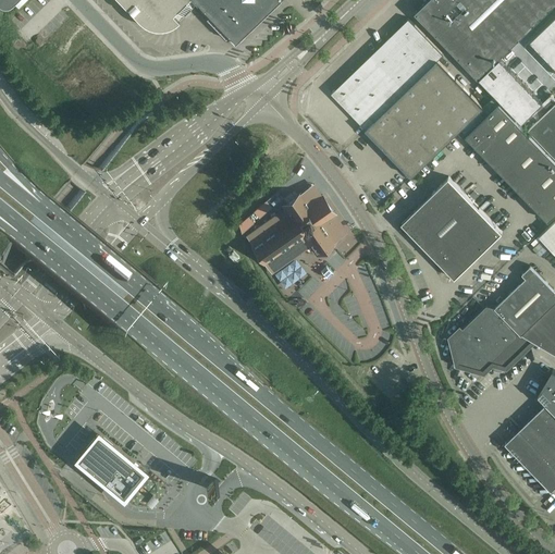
[(9,9),(10,8),(17,0),(0,0),(0,10),(1,11),(3,11),(4,11),(5,10),(7,10),(8,9),(9,9)]
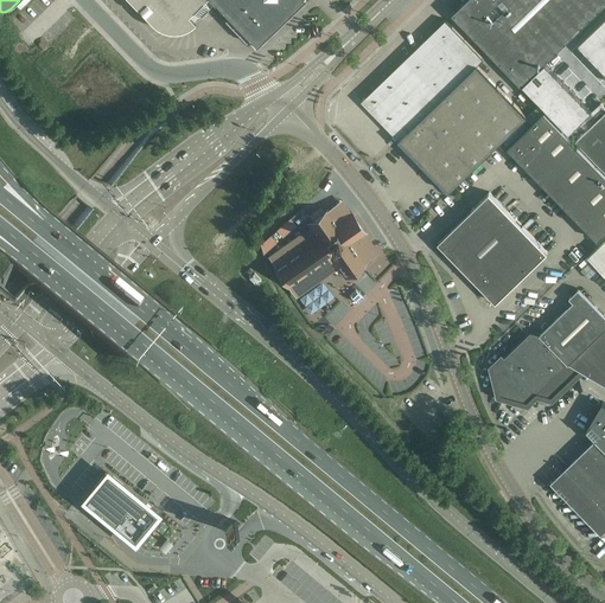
[(215,6),(208,0),(123,0),(151,26),(153,30),(155,31),(157,32),(160,33),(163,34),(165,34),(166,36),(170,36),(171,36),(173,36),(174,36),(176,36),(178,34),(179,34),(183,33),(185,33),(188,31),(189,31),(190,30),(192,27),(195,26),(193,25),(215,6)]
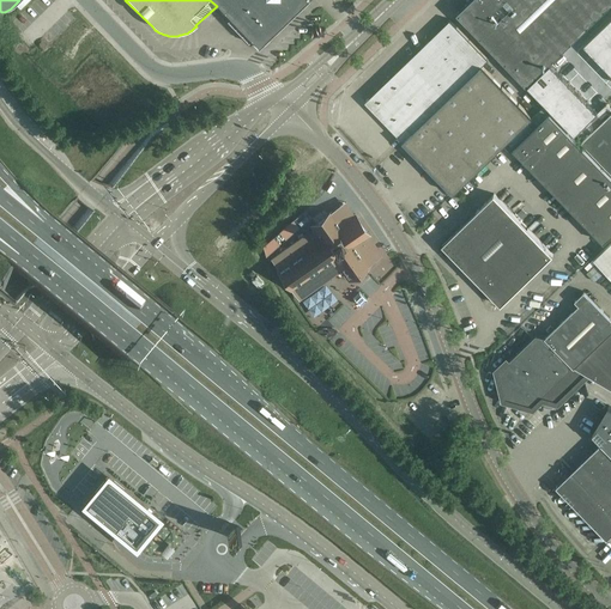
[(210,0),(217,6),(258,48),(307,0),(210,0)]
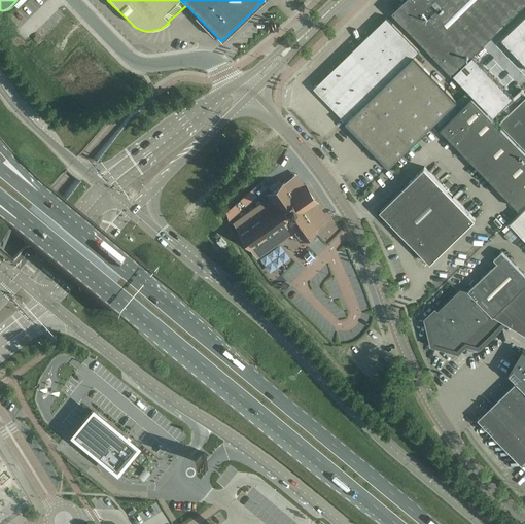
[(524,0),(405,0),(390,14),(451,76),(463,65),(524,3),(524,0)]
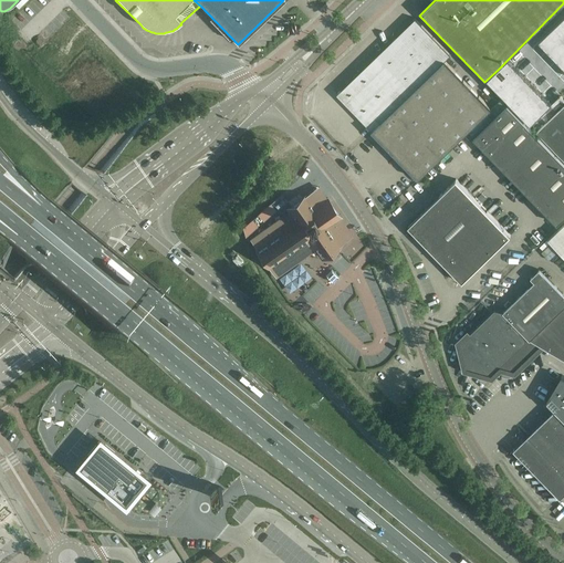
[(467,134),(487,114),(489,112),(442,64),(448,59),(413,22),(335,97),(416,183),(467,134)]
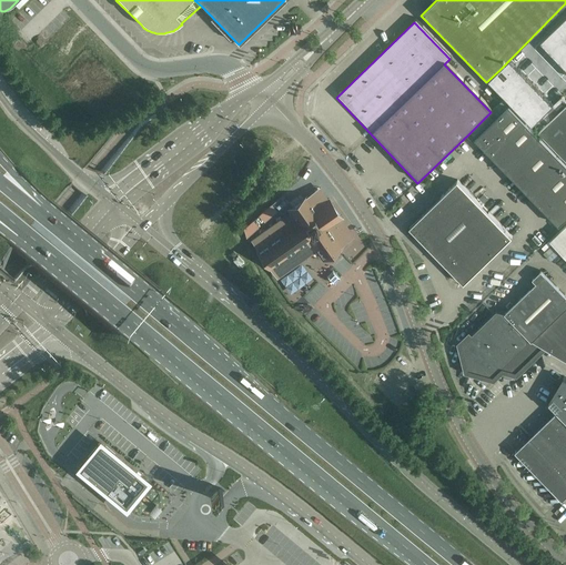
[(547,54),(565,36),(565,30),(559,23),(537,44),(547,54)]
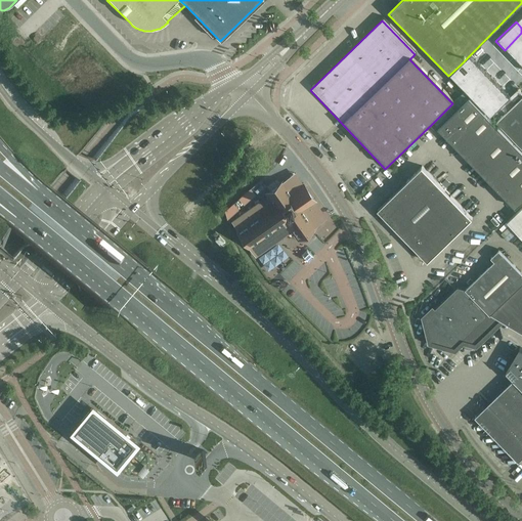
[(521,50),(521,33),(505,50),(514,59),(521,50)]
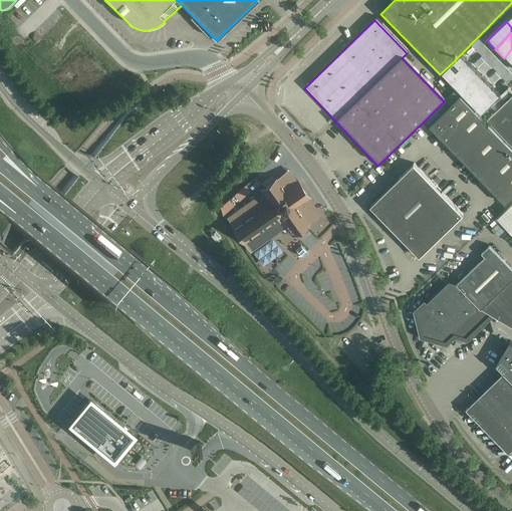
[(448,83),(468,64),(460,56),(440,75),(448,83)]
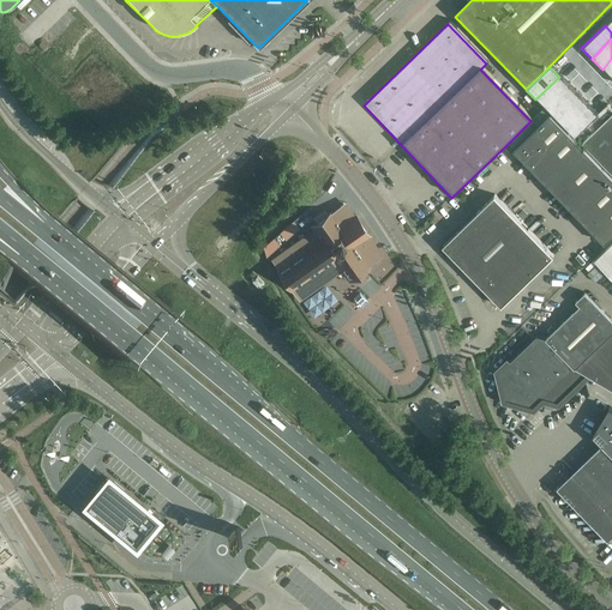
[(569,86),(559,77),(535,100),(545,109),(569,86)]
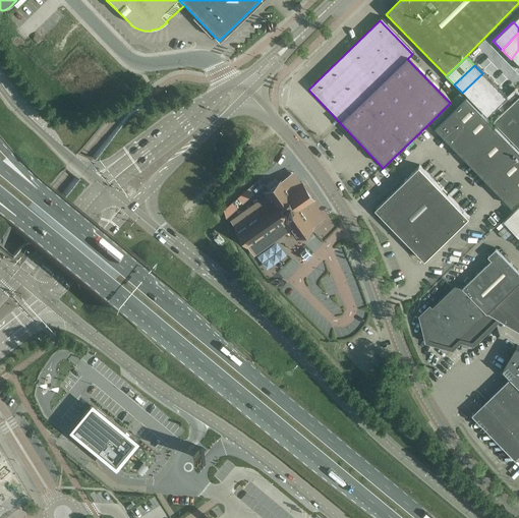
[(470,101),(491,81),(482,73),(462,93),(470,101)]
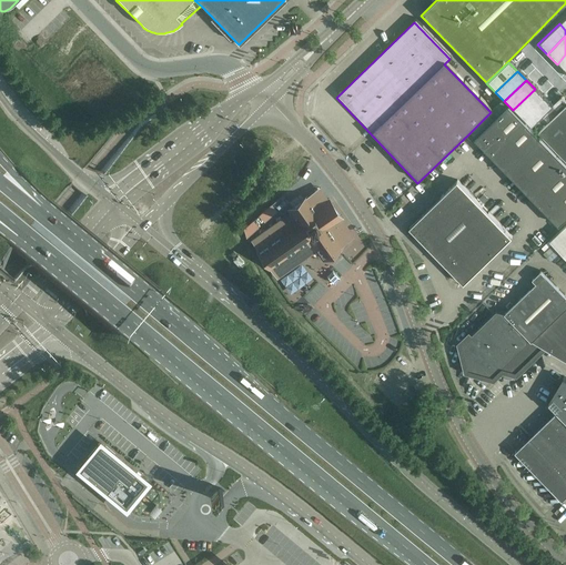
[(543,98),(535,89),(513,110),(522,119),(543,98)]
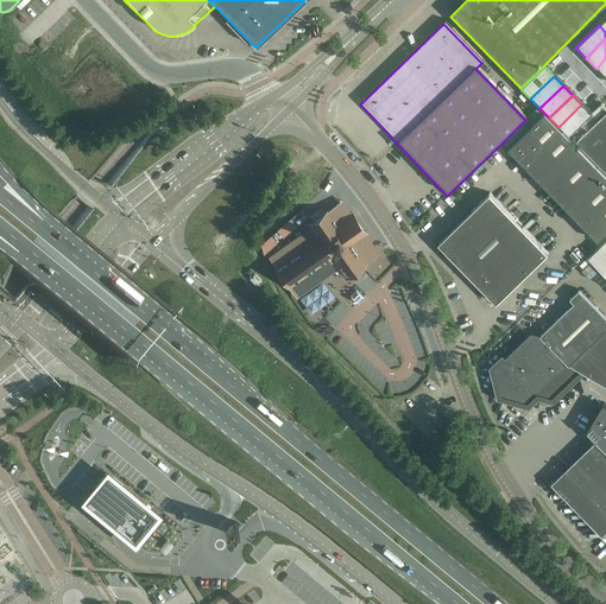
[(591,115),(581,105),(559,127),(567,138),(591,115)]
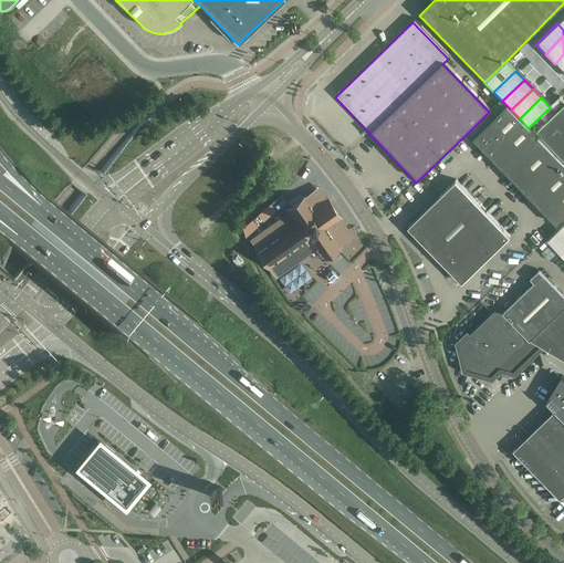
[(563,106),(557,101),(529,129),(563,165),(563,106)]
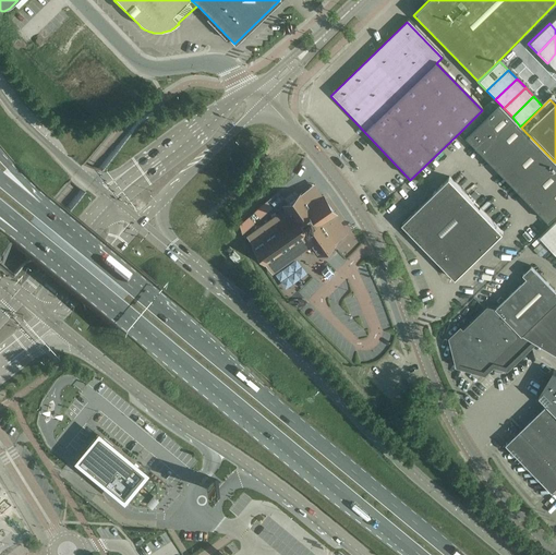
[(480,112),(460,132),(467,139),(548,225),(555,216),(555,166),(498,107),(486,119),(480,112)]
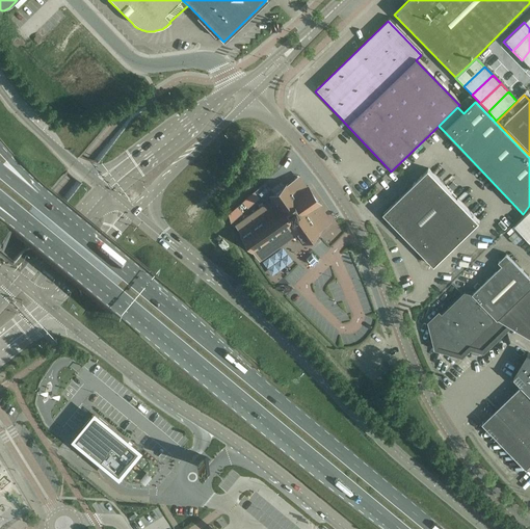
[(432,269),(478,225),(426,172),(386,211),(388,213),(386,214),(391,220),(389,223),(432,269)]
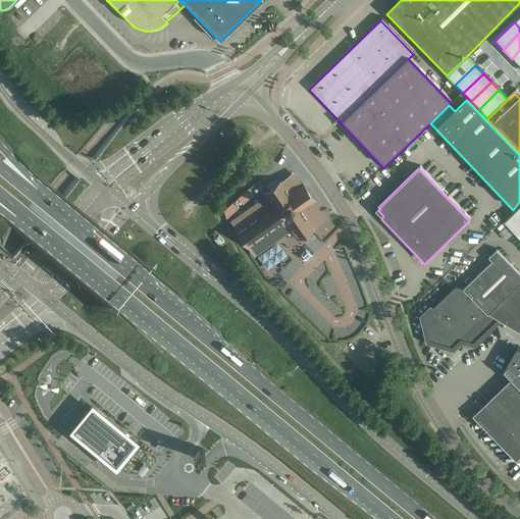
[(264,198),(228,222),(235,231),(234,231),(246,249),(265,235),(269,240),(274,236),(277,240),(289,231),(294,240),(311,228),(311,227),(322,219),(311,203),(300,186),(288,194),(279,183),(262,195),(264,198)]
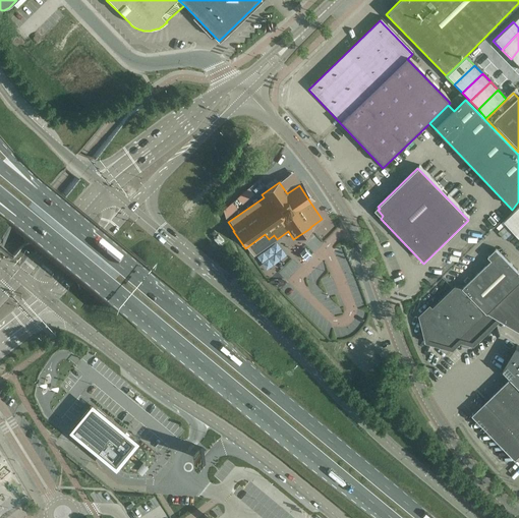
[(518,208),(502,224),(518,241),(518,208)]
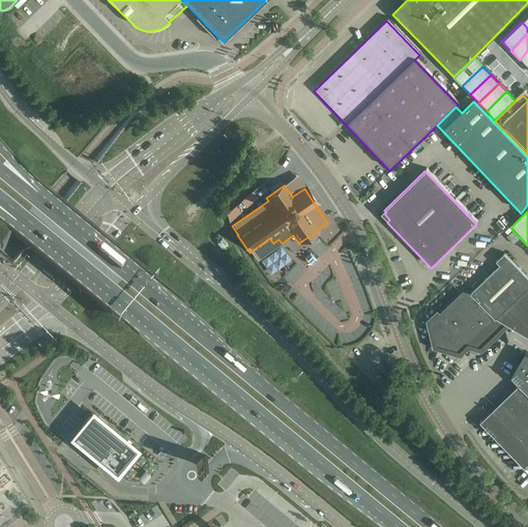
[(215,246),(222,252),(226,247),(220,241),(215,246)]
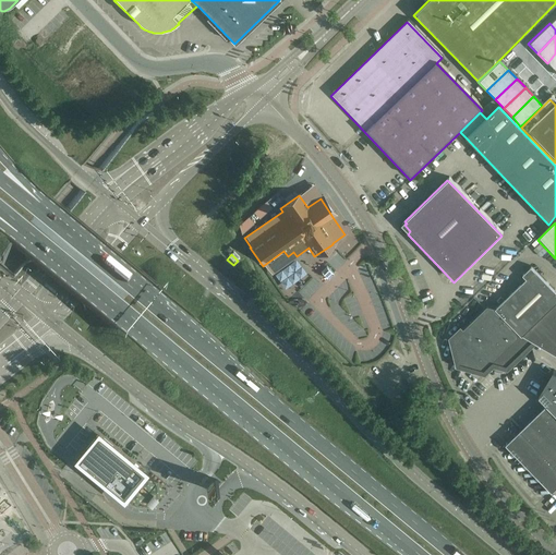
[(505,368),(530,344),(555,317),(555,297),(529,269),(520,277),(524,281),(494,311),(485,309),(451,341),(458,366),(482,374),(492,364),(505,368)]
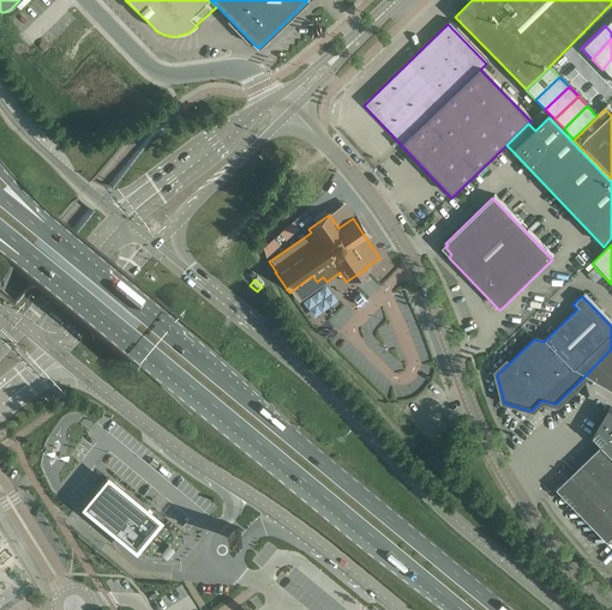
[(611,349),(583,378),(611,393),(611,412),(607,410),(591,438),(600,447),(555,491),(606,544),(611,537),(611,349)]
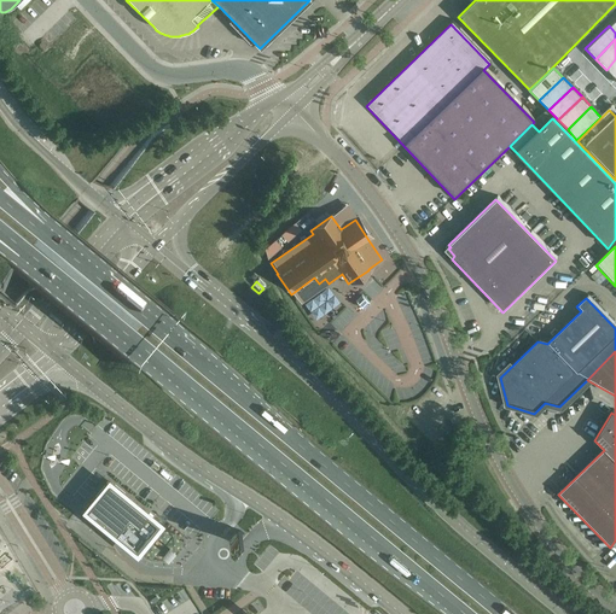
[(38,411),(54,404),(52,399),(35,407),(38,411)]
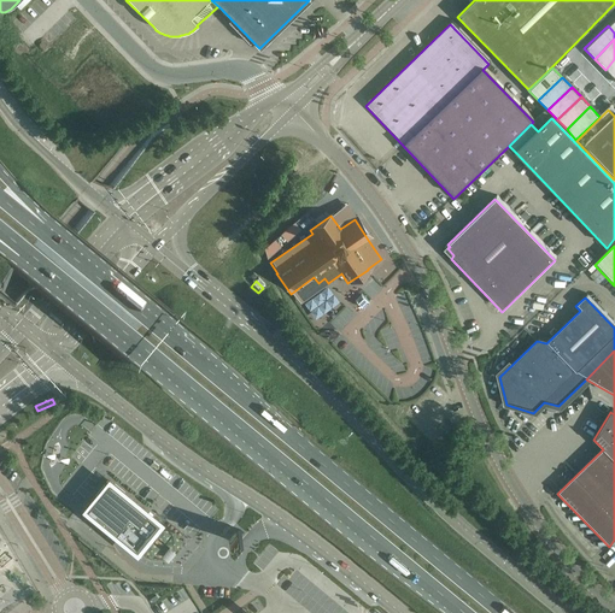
[(94,519),(93,522),(130,553),(133,550),(134,553),(153,529),(157,525),(153,523),(107,484),(88,508),(87,508),(85,512),(87,514),(86,516),(91,519),(92,517),(94,519)]
